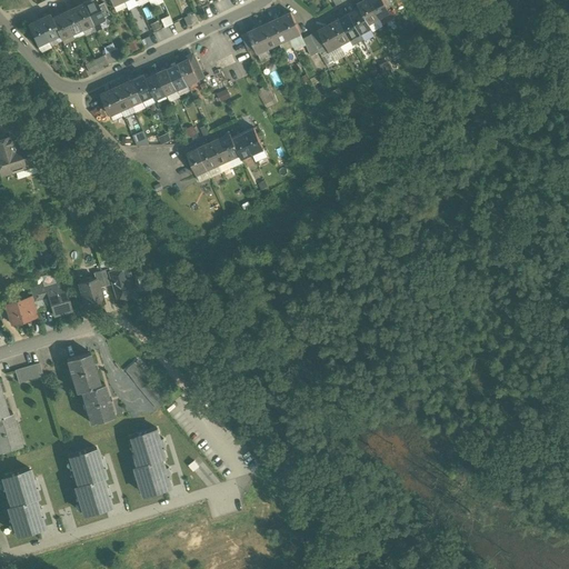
[(92,0),(91,0),(49,18),(48,16),(27,25),(36,46),(58,37),(59,39),(102,21),(92,0)]
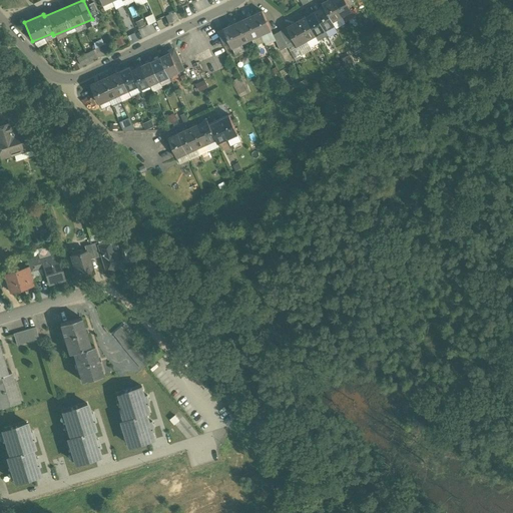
[(324,8),(286,29),(296,47),(304,42),(334,26),(332,23),(351,12),(343,0),(330,0),(322,5),(324,8)]
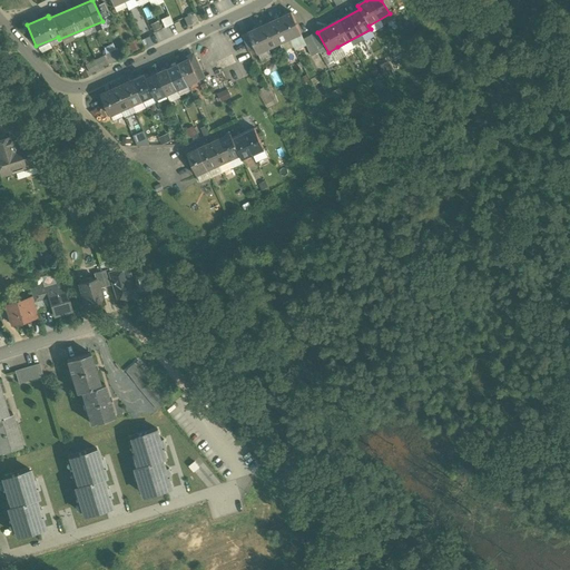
[(290,13),(247,32),(256,53),(300,35),(290,13)]
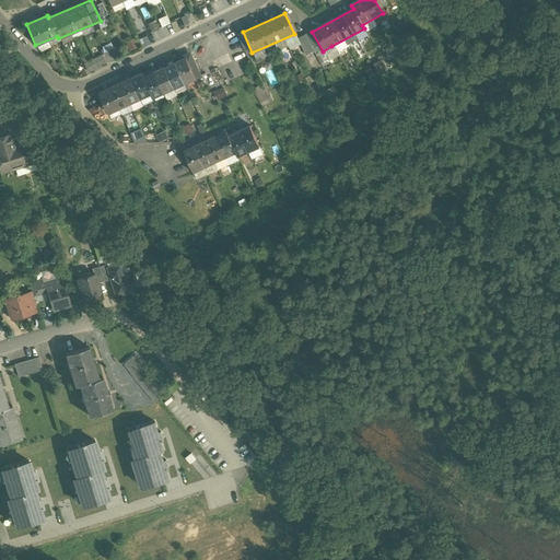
[(304,36),(296,39),(304,56),(312,53),(304,36)]
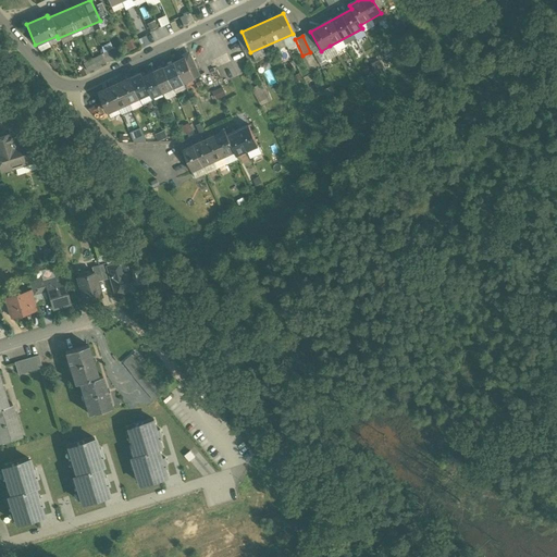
[(86,61),(89,70),(103,64),(102,59),(116,53),(112,42),(101,47),(104,54),(86,61)]
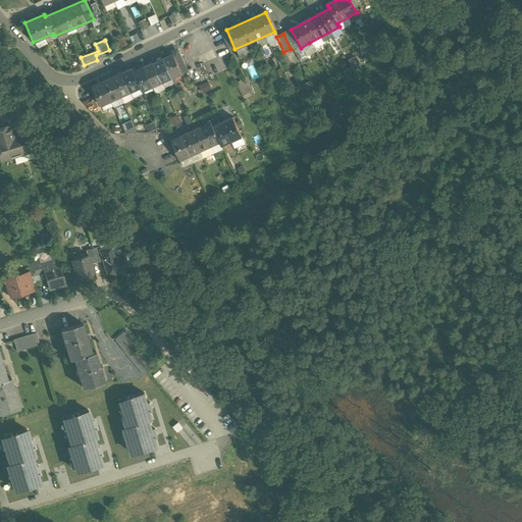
[(309,43),(301,48),(303,51),(311,47),(309,43)]
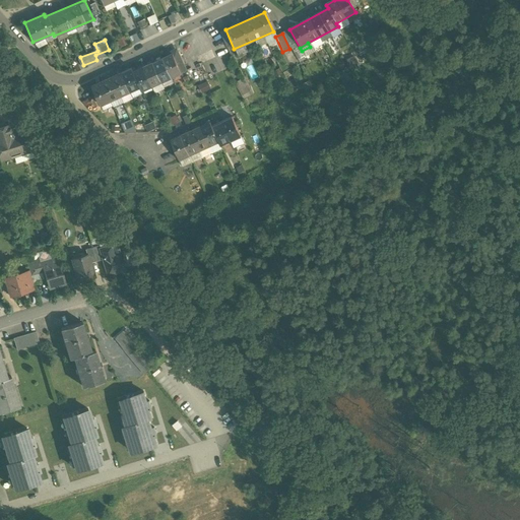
[(186,71),(177,52),(171,54),(180,73),(186,71)]
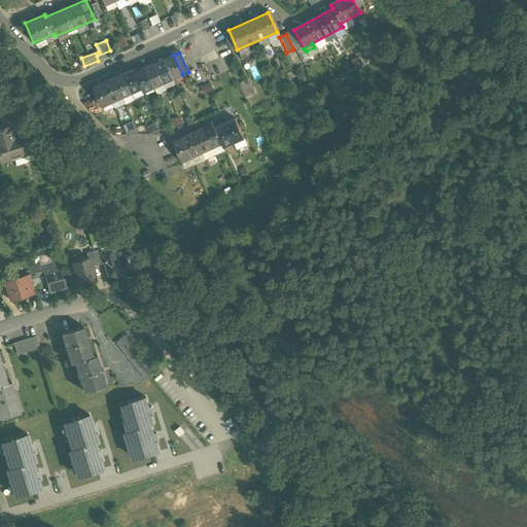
[(169,57),(133,73),(132,70),(93,88),(101,106),(140,89),(142,93),(182,74),(173,55),(169,57)]
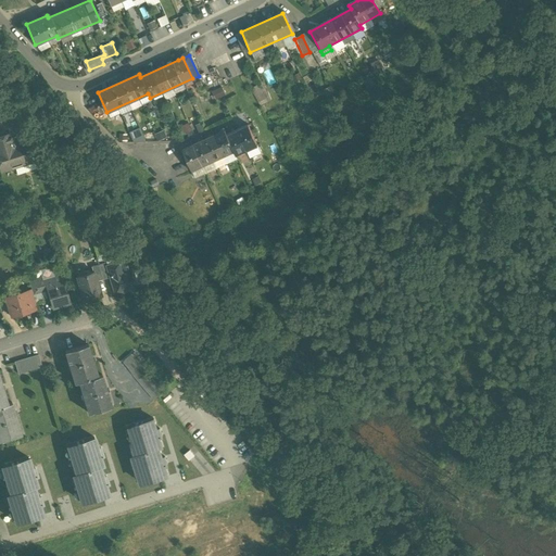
[(264,83),(253,88),(261,104),(272,99),(264,83)]
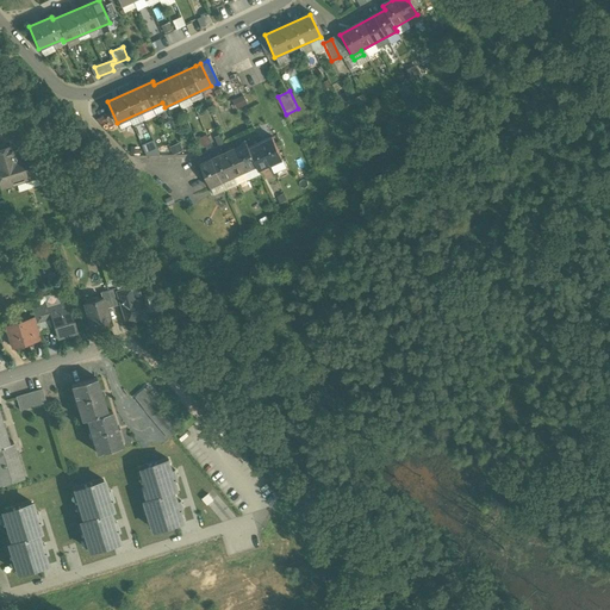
[(238,107),(249,103),(246,95),(235,99),(238,107)]
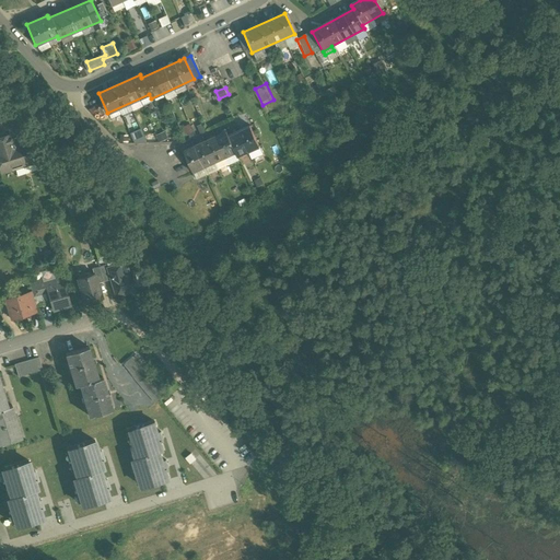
[(225,132),(183,152),(191,172),(234,152),(236,156),(257,147),(248,127),(228,137),(225,132)]
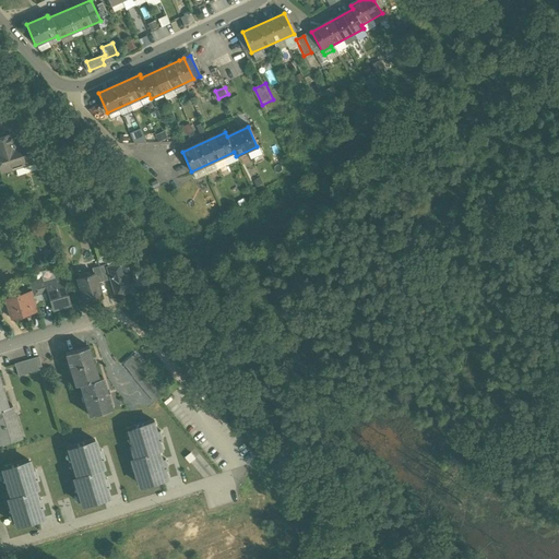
[(0,135),(0,167),(30,158),(31,157),(30,154),(28,154),(18,144),(13,145),(11,142),(8,134),(0,135)]
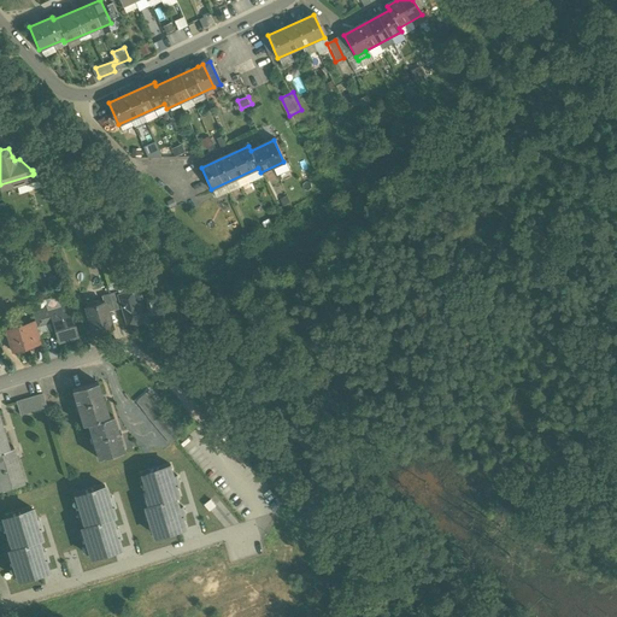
[(139,288),(133,291),(133,292),(131,292),(135,303),(142,300),(139,288)]
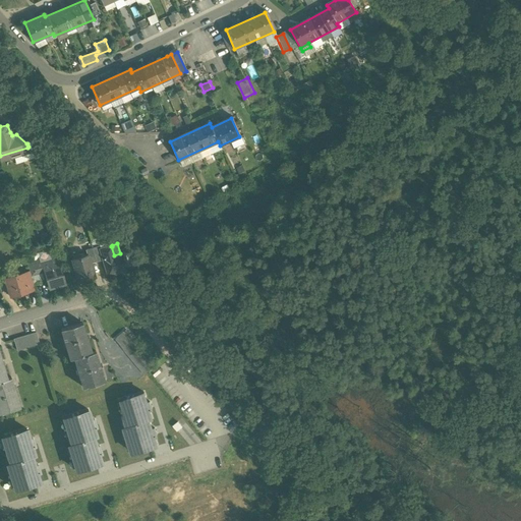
[(99,245),(93,247),(97,261),(103,258),(100,249),(100,248),(99,245)]
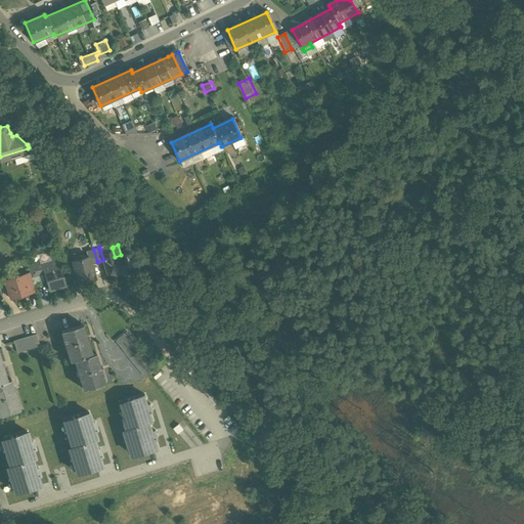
[(100,250),(100,251),(103,260),(110,277),(129,270),(124,254),(121,255),(115,257),(112,248),(113,248),(113,247),(100,250)]
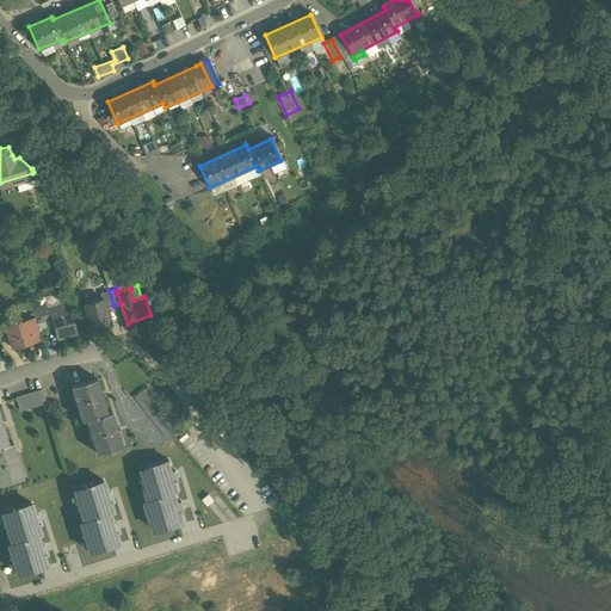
[(109,290),(100,292),(102,297),(103,297),(106,308),(113,306),(109,290)]
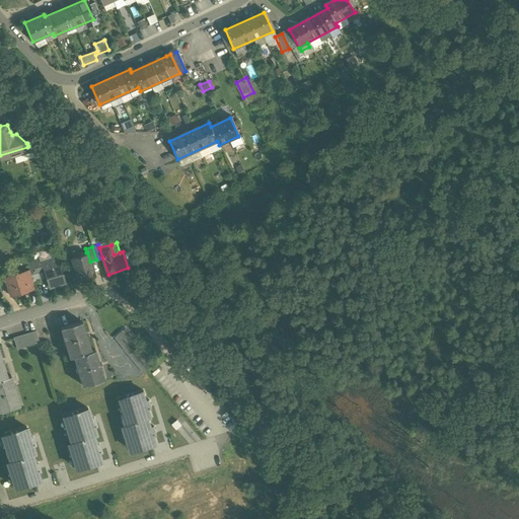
[(86,252),(71,257),(75,271),(78,281),(79,280),(94,276),(90,262),(87,252),(86,252)]
